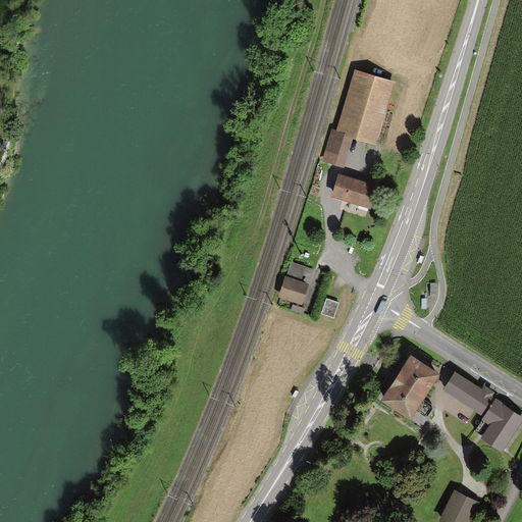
[(393,80),(357,69),(340,128),(330,126),(322,155),(344,161),(352,131),(376,137),(393,80)]
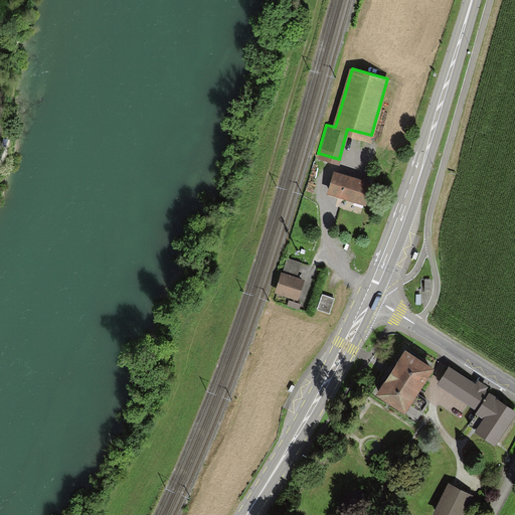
[(372,182),(335,170),(329,190),(366,202),(372,182)]
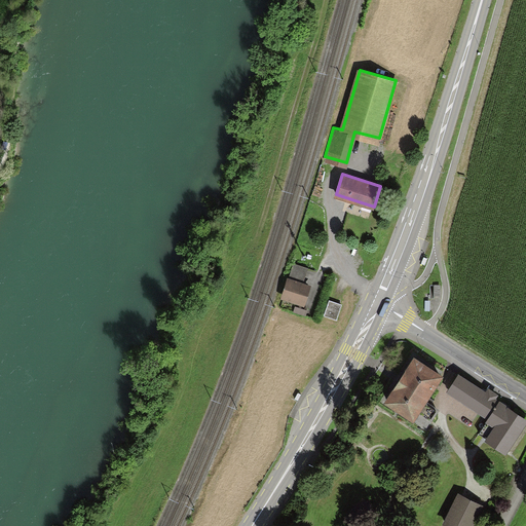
[(305,268),(291,264),(282,295),(306,303),(311,286),(301,283),(305,268)]
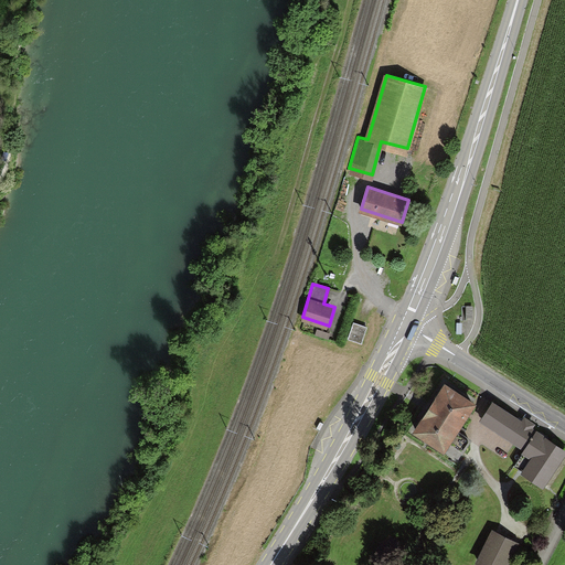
[(368,327),(353,321),(348,339),(361,343),(368,327)]
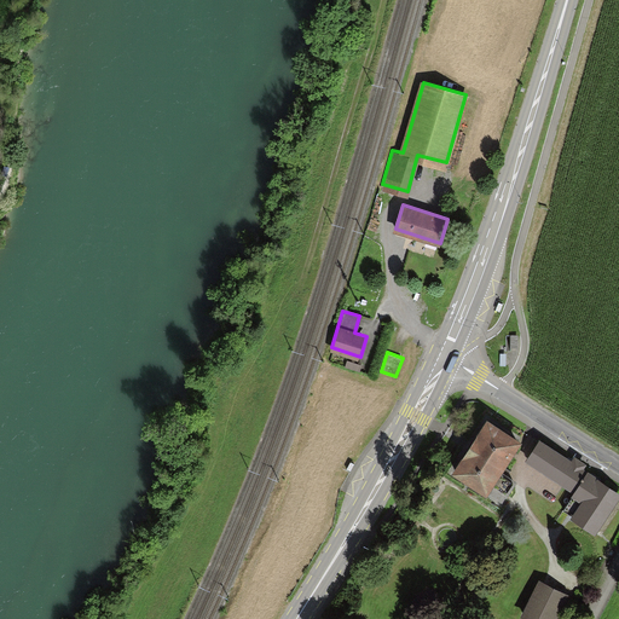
[(359,366),(346,363),(345,370),(357,374),(359,366)]
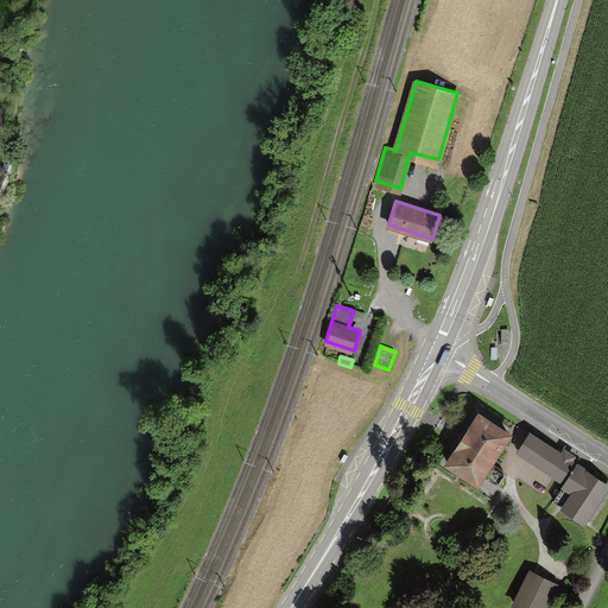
[(513,436),(479,415),(443,468),(476,489),(479,486),(492,494),(504,475),(492,468),(513,436)]
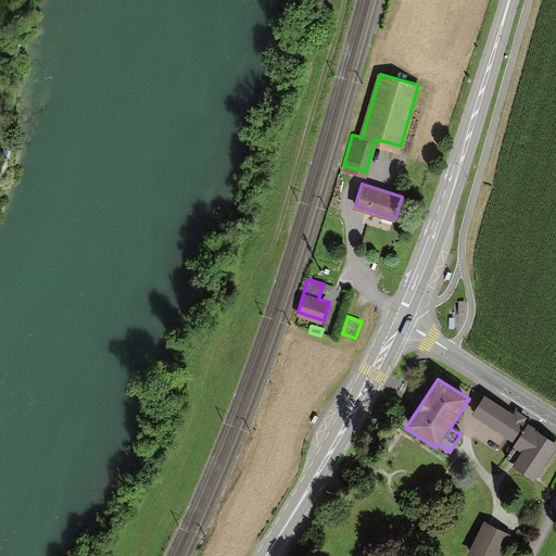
[(514,416),(484,396),(471,416),(516,445),(506,458),(514,464),(513,466),(534,480),(555,447),(555,445),(522,422),(526,417),(517,411),(514,416)]
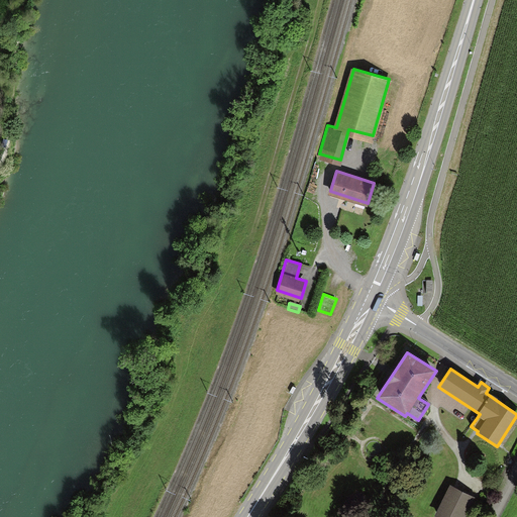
[(466,516),(476,498),(450,486),(435,516),(438,516),(466,516)]
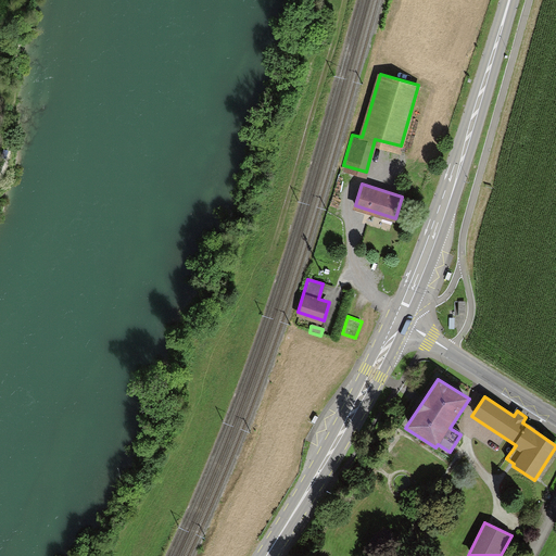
All buildings are outlined.
